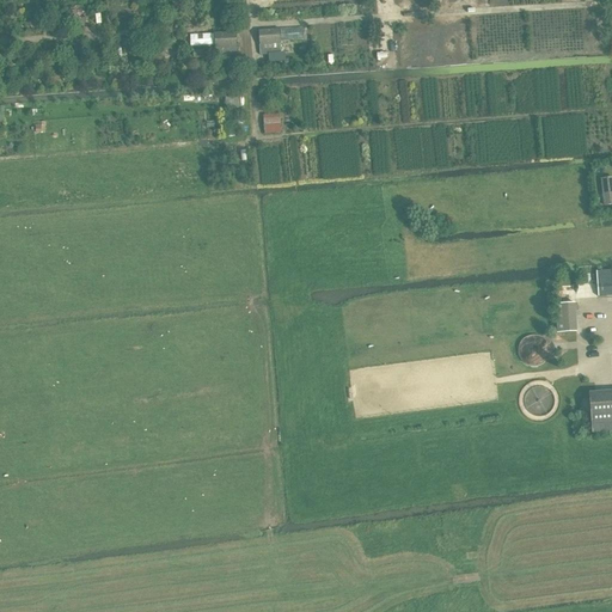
[(259,55),(281,54),(279,30),(257,31),(259,55)]
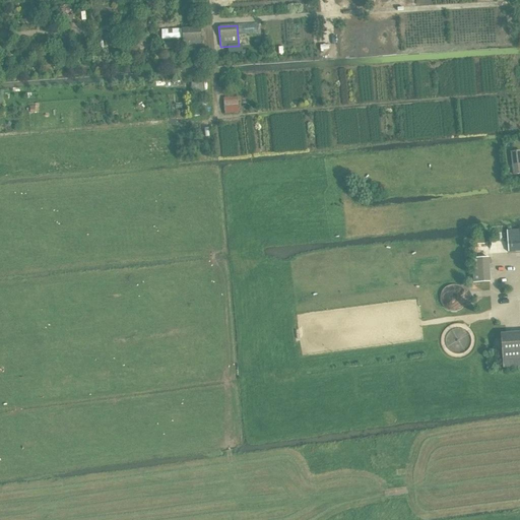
[(182,49),(200,48),(200,27),(181,28),(182,49)]
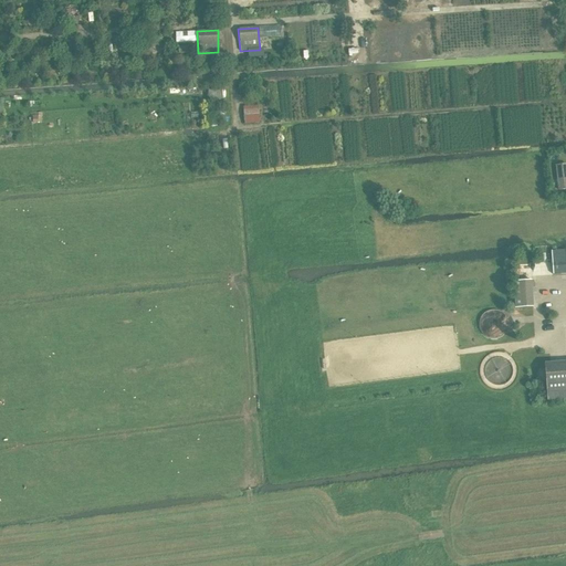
[(209,101),(222,100),(221,91),(208,92),(209,101)]
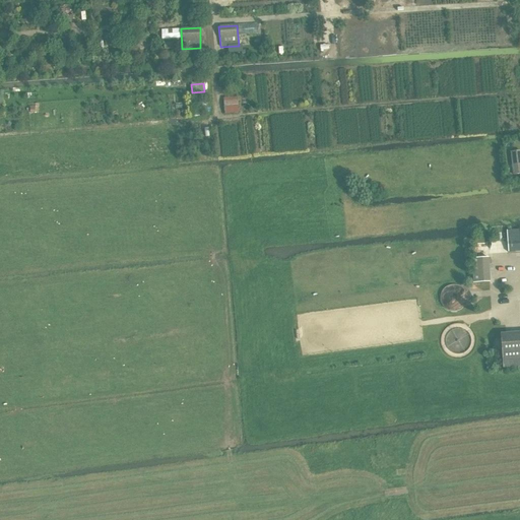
[(223,107),(223,114),(238,113),(237,98),(222,99),(223,105),(226,105),(228,107),(223,107)]
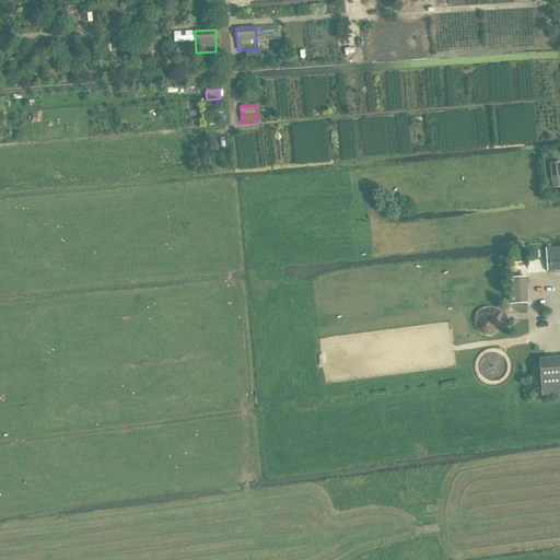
[(551,188),(559,187),(559,162),(549,164),(551,188)]
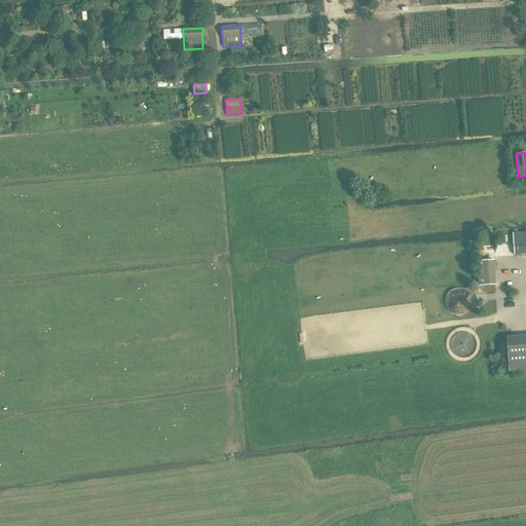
[(514,255),(525,254),(525,240),(513,241),(514,255)]
